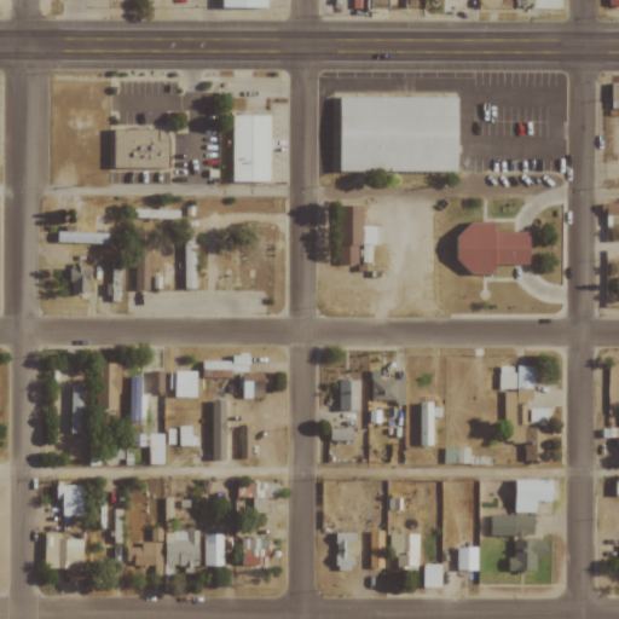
[(351,0),(352,10),(364,9),(363,0),(351,0)]
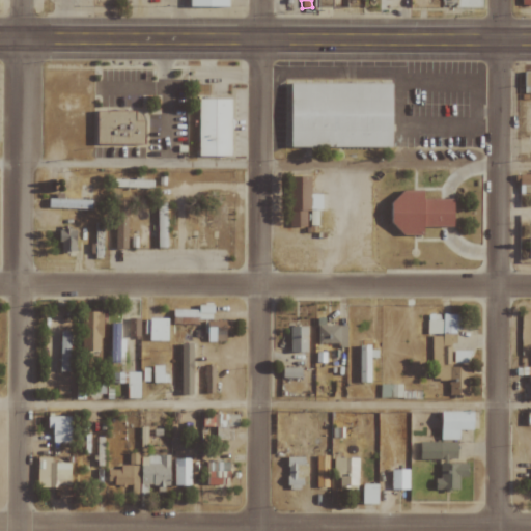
[(330,0),(314,0),(315,8),(331,8),(330,0)]
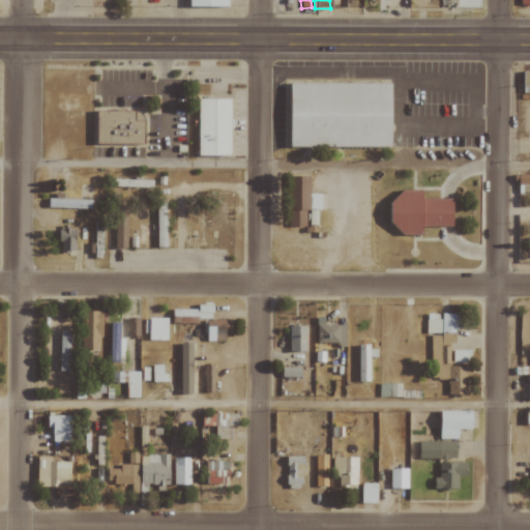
[(290,147),(389,148),(390,106),(390,87),(291,86),(290,147)]
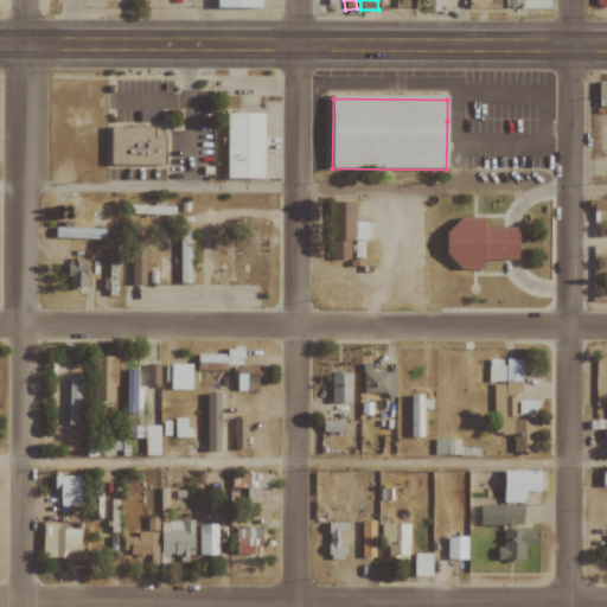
[(264,179),(266,114),(227,113),(225,178),(264,179)]
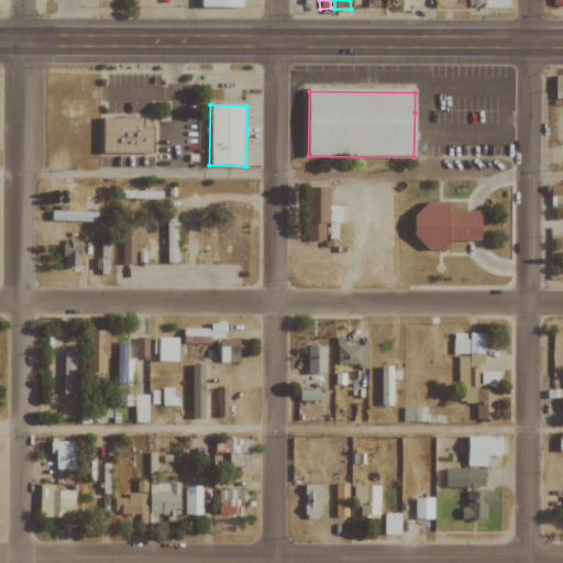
[(155,153),(154,129),(144,129),(144,118),(105,119),(106,154),(155,153)]
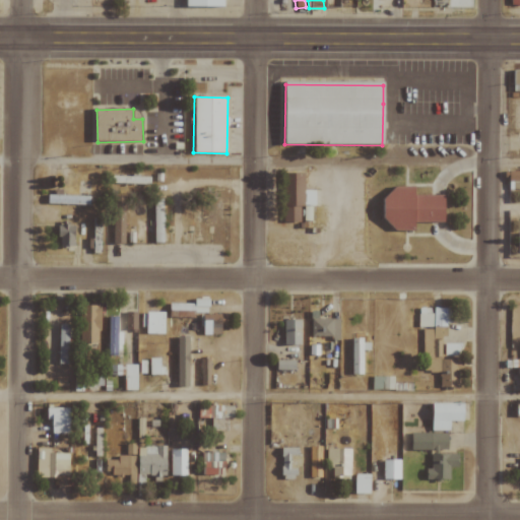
[(519,181),(519,171),(507,172),(507,182),(519,181)]
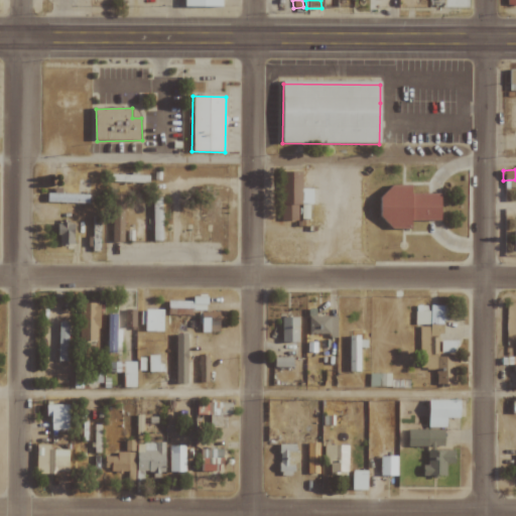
[(301,171),(283,171),(282,221),(298,221),(298,204),(313,205),(313,188),(301,188),(301,171)]
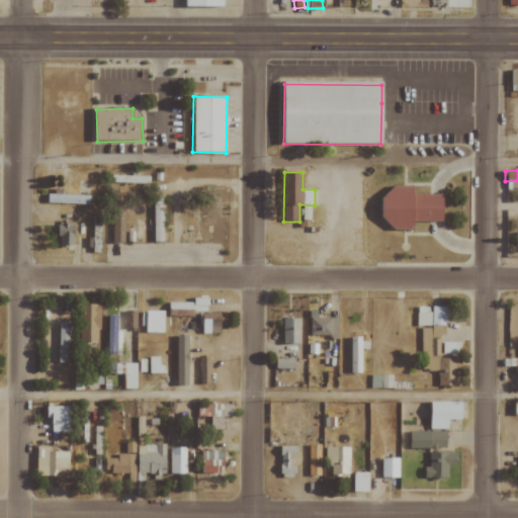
[(382,217),(396,232),(405,231),(413,231),(413,225),(436,225),(443,225),(443,197),(436,197),(414,197),(413,190),(413,187),(405,187),(396,187),(382,199),(382,217)]
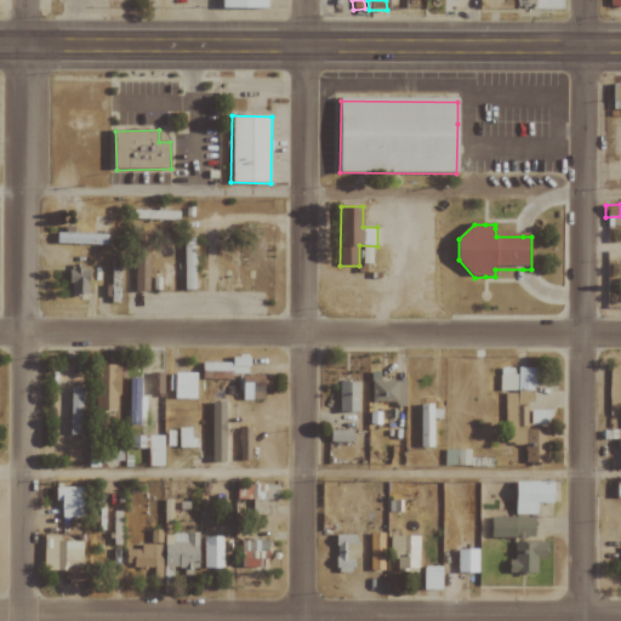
[(57,233),(57,244),(107,245),(107,234),(57,233)]
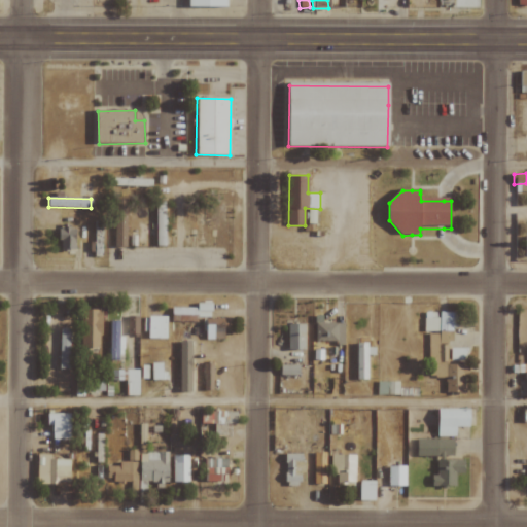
[(112,247),(125,247),(127,199),(114,199),(112,247)]
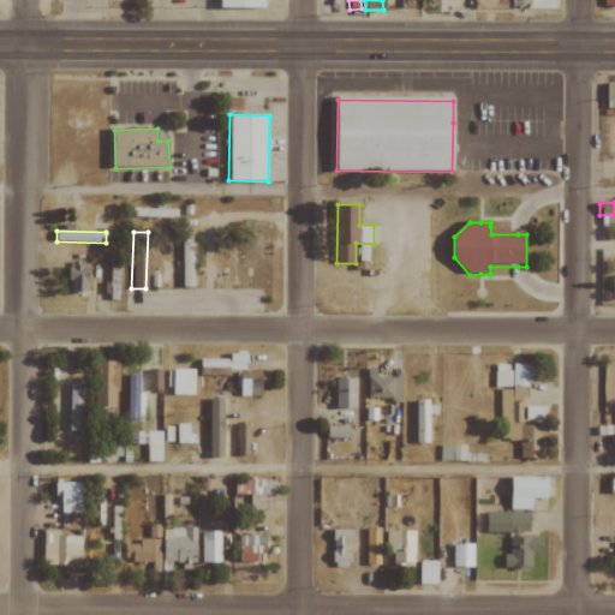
[(181,287),(193,287),(192,236),(179,236),(181,287)]
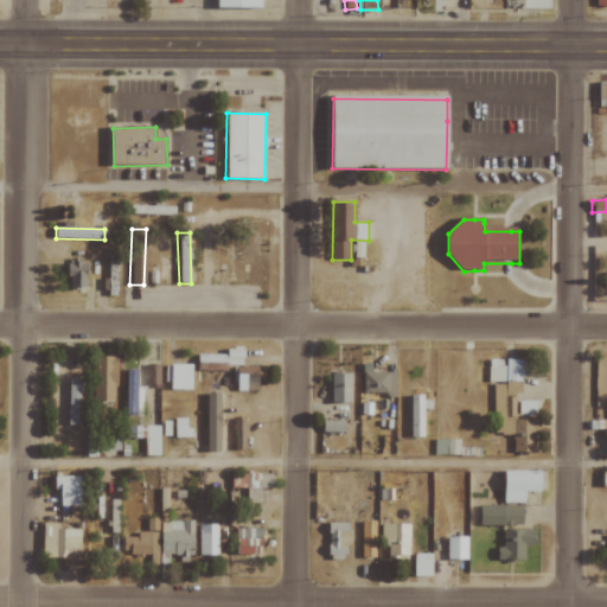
[(117,255),(106,255),(104,286),(116,286),(117,255)]
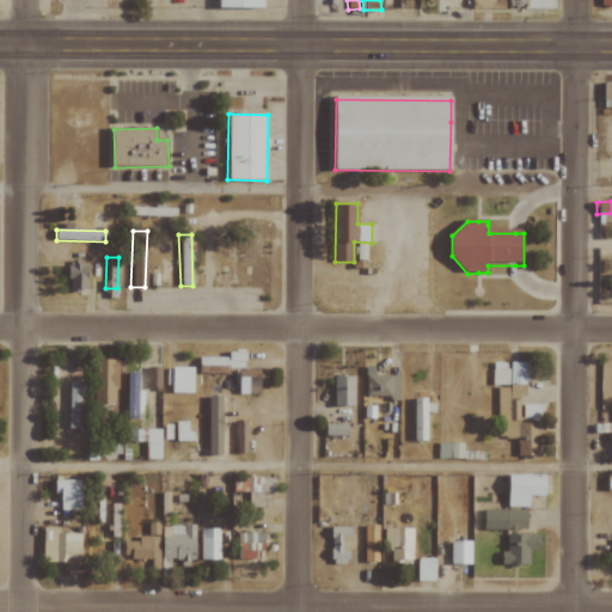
[(69,291),(87,292),(89,264),(69,263),(69,291)]
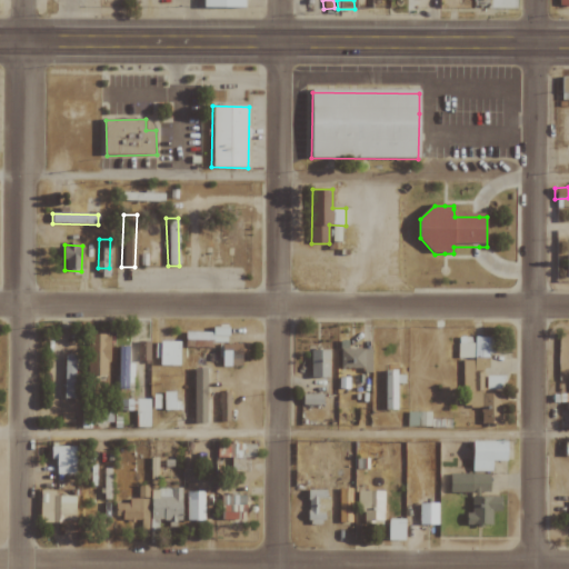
[(212,347),(212,332),(186,332),(186,347),(212,347)]
